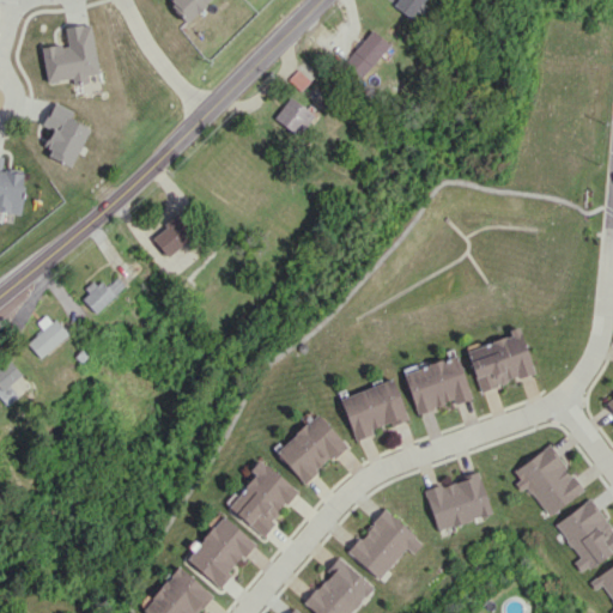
[(168,0),(167,2),(184,23),(207,0),(168,0)]
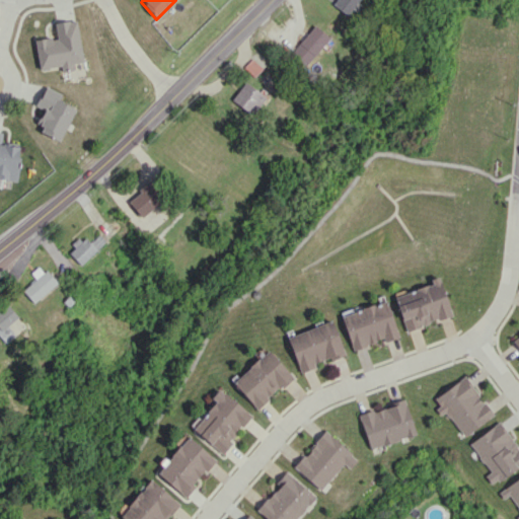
[(357,0),(334,0),(331,5),(349,15),(357,0)]
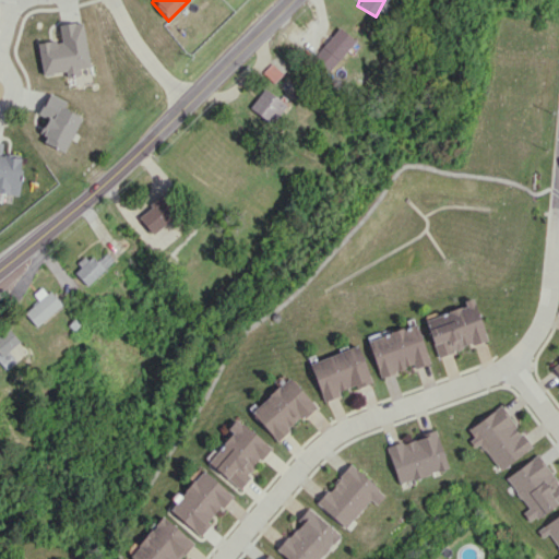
[(90,67),(83,21),(58,24),(60,39),(38,43),(43,74),(66,71),(67,76),(79,75),(78,68),(90,67)]
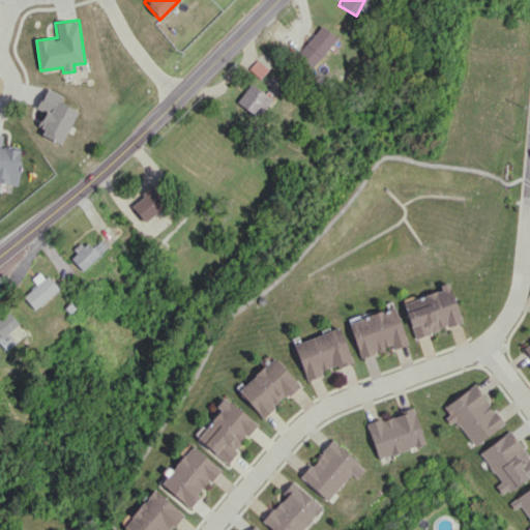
[(295,55),(310,67),(335,38),(321,25),(295,55)]
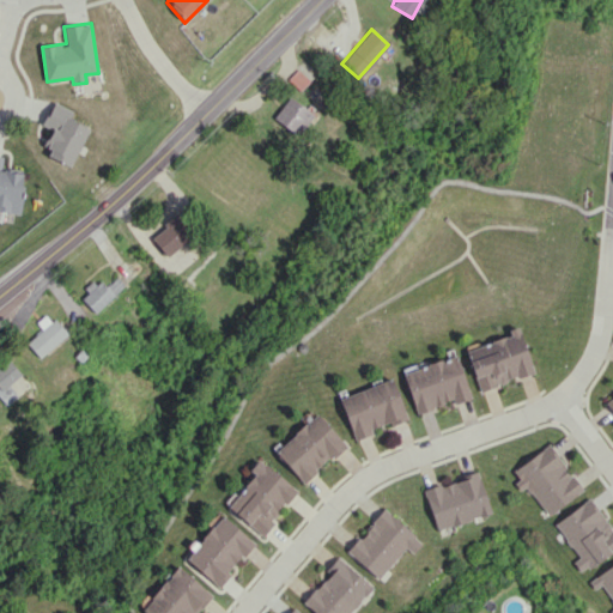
[(299,134),(313,111),(286,97),(273,120),(299,134)]
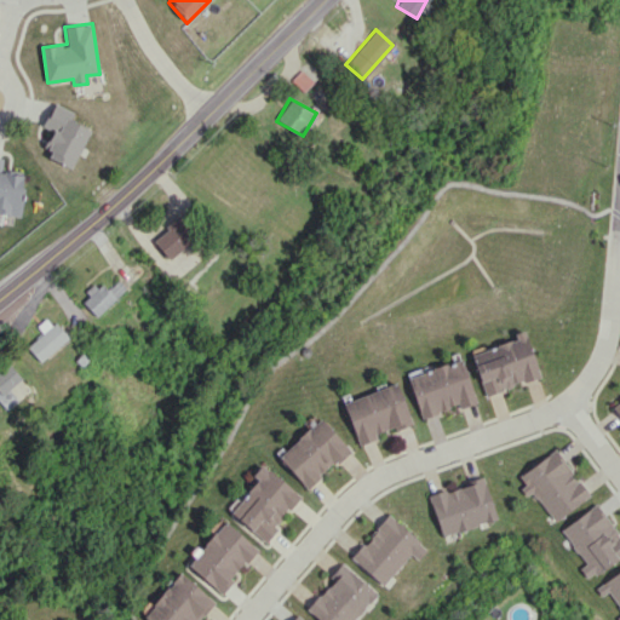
[(70,168),(90,130),(70,120),(74,113),(53,102),(42,126),(56,132),(44,156),(70,168)]
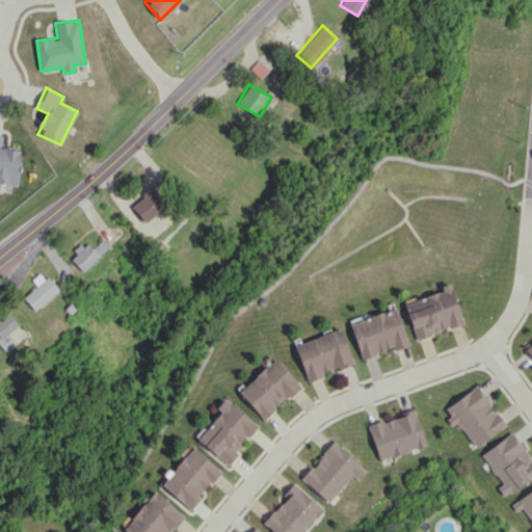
[(20,150),(1,149),(2,135),(0,135),(0,181),(18,183),(20,150)]
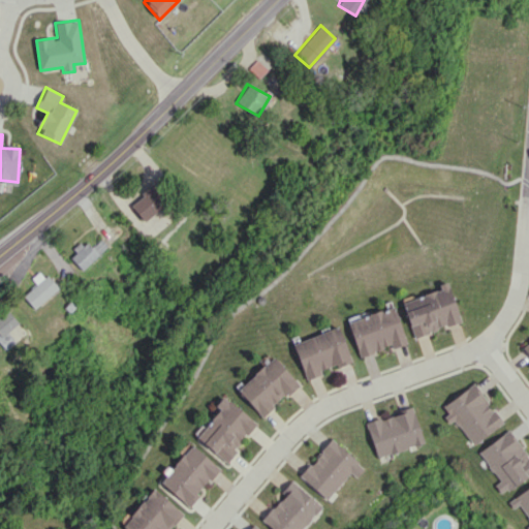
[(142,221),(169,201),(156,183),(128,204),(142,221)]
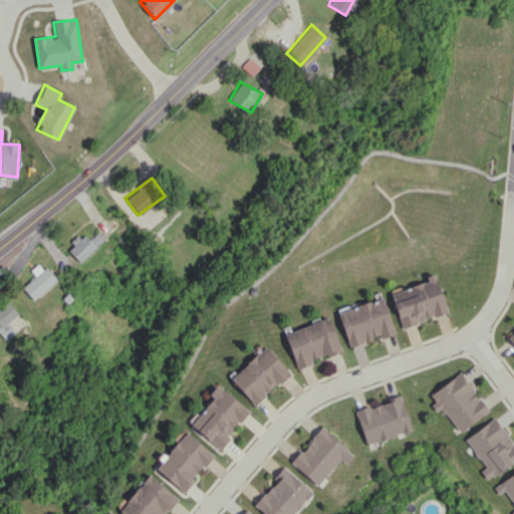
[(79,262),(104,240),(97,232),(88,239),(83,233),(66,248),(79,262)]
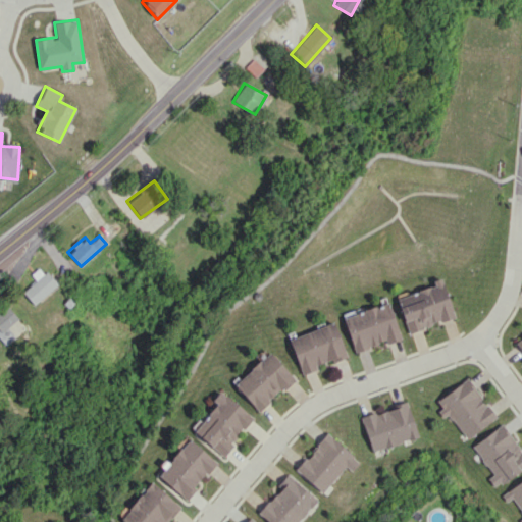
[(36,281),(22,291),(32,304),(56,286),(41,266),(31,273),(36,281)]
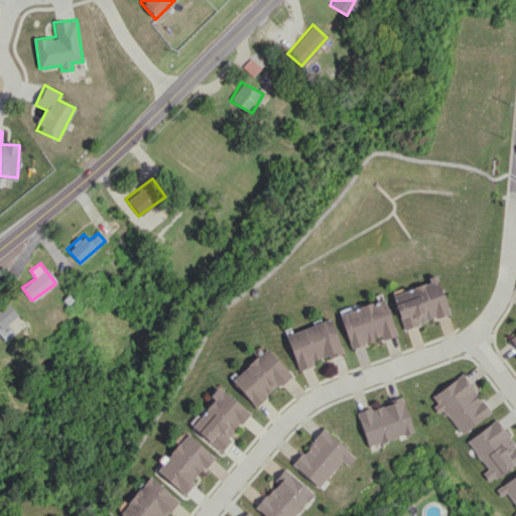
[(448,313),(434,274),(427,277),(428,281),(391,294),(403,329),(448,313)]
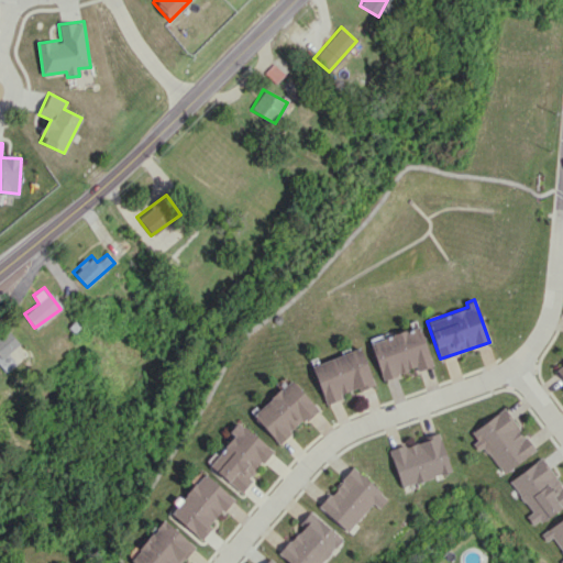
[(432,365),(419,326),(370,342),(382,379),(416,368),(417,371),(432,365)]
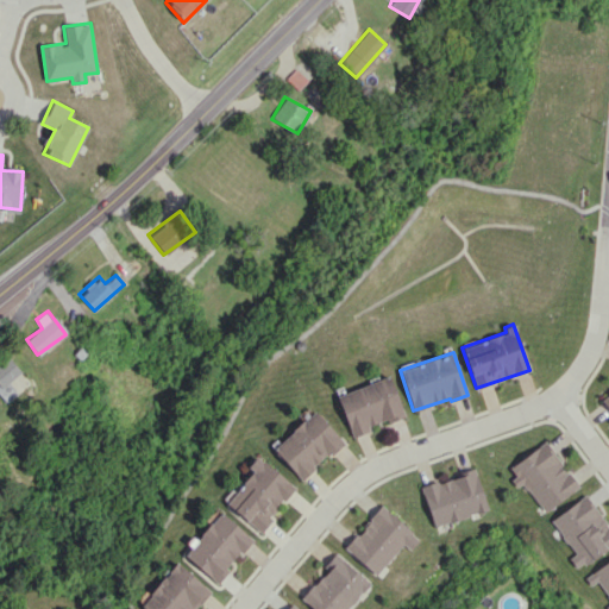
[(0,396),(2,401),(16,393),(7,382),(20,374),(8,357),(0,362),(0,396)]
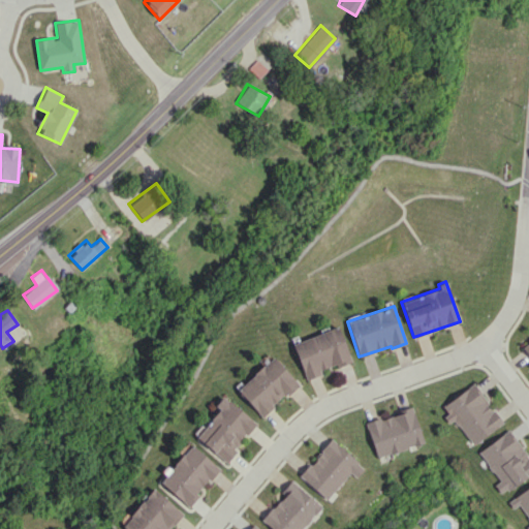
[(291,343),(305,377),(350,361),(338,327),(291,343)]
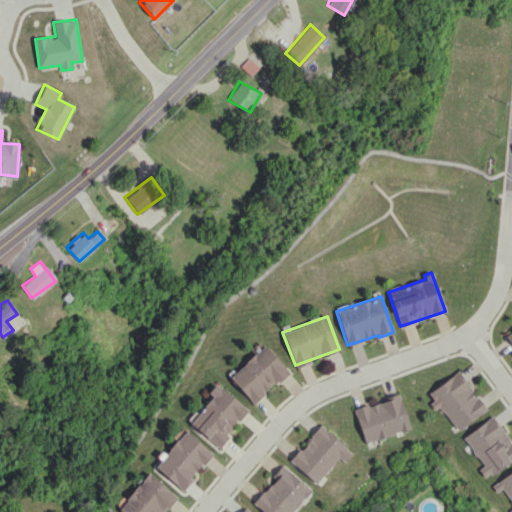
[(229,377),(253,403),(288,371),(264,345),(229,377)]
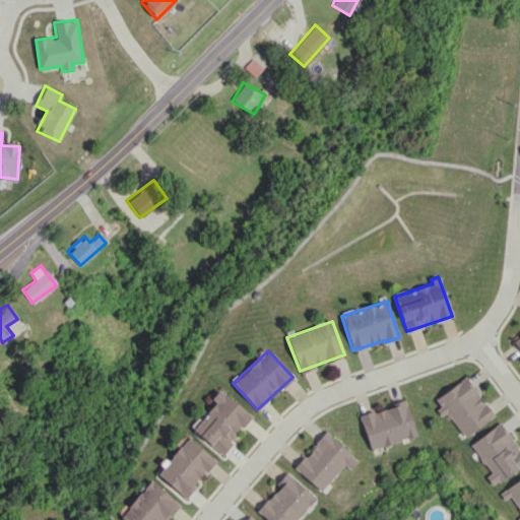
[(463,438),(494,415),(465,377),(435,399),(440,406),(463,438)]
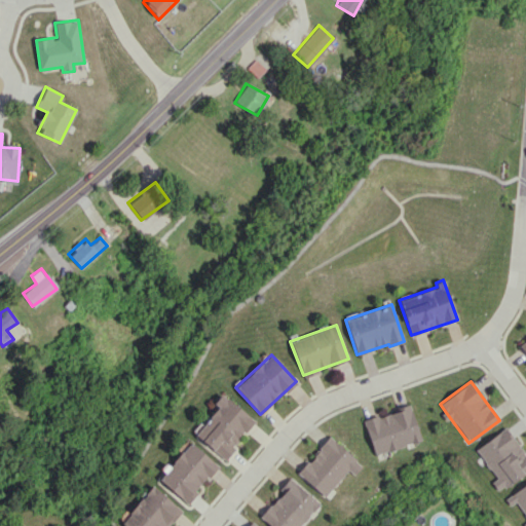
[(255,421),(222,393),(213,403),(219,407),(195,435),(222,458),(255,421)]
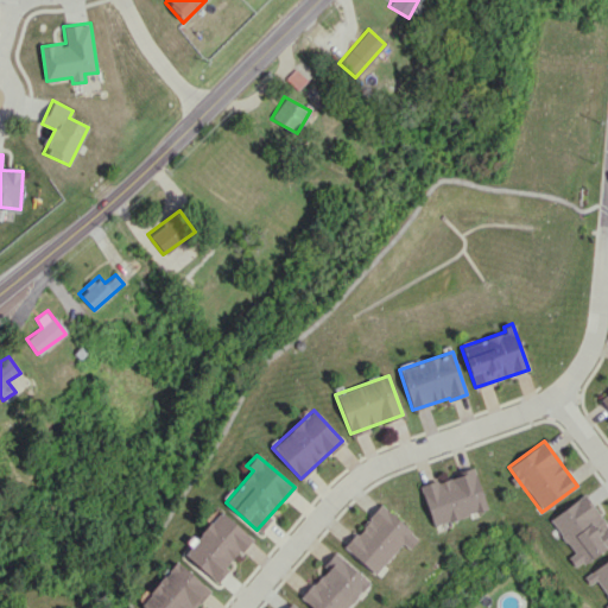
[(487,508),(474,469),(420,486),(432,526),(487,508)]
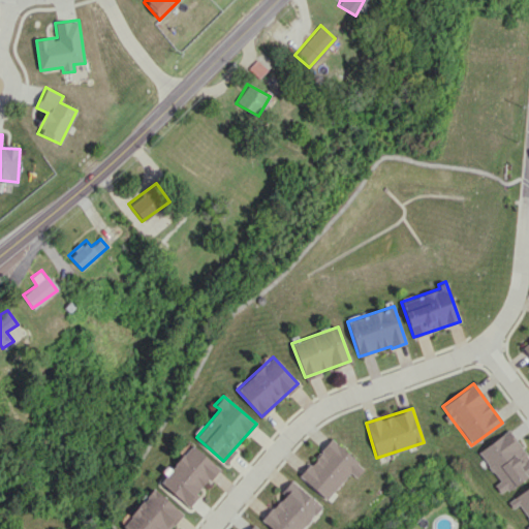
[(478,450),(498,481),(494,485),(500,494),(528,475),(528,459),(510,430),(478,450)]
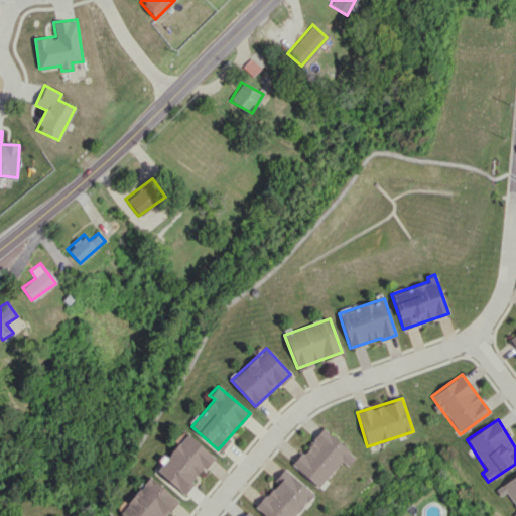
[(319,487),(341,461),(348,466),(356,456),(323,428),(292,465),(319,487)]
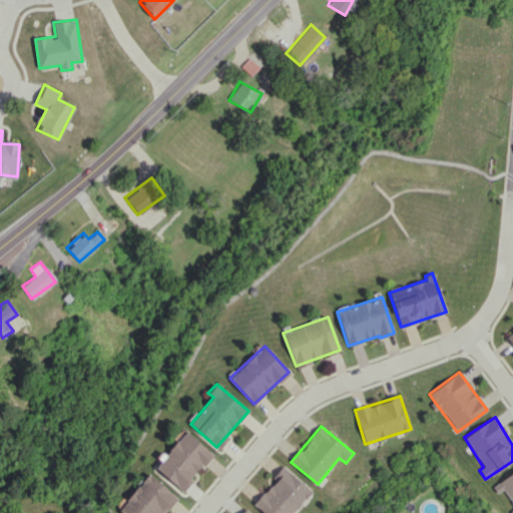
[(182,490),(212,454),(184,431),(154,468),(182,490)]
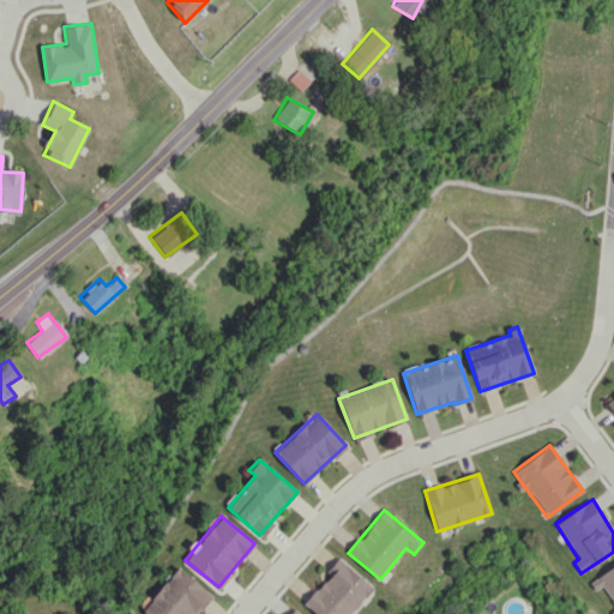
[(304,603),(315,613),(349,613),(373,589),(338,557),(326,570),(330,573),(304,603)]
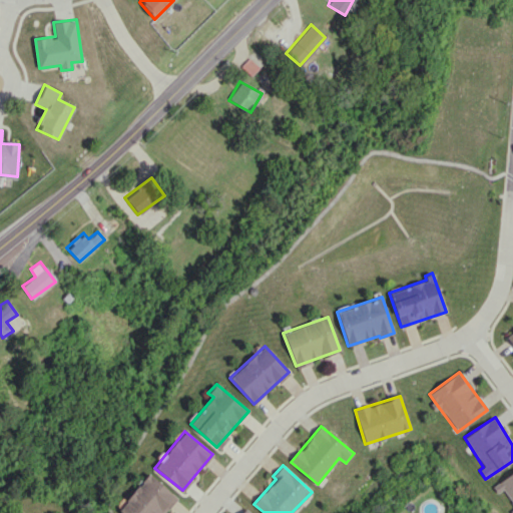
[(512,471),(498,482),(512,504),(512,508),(512,509),(512,471)]
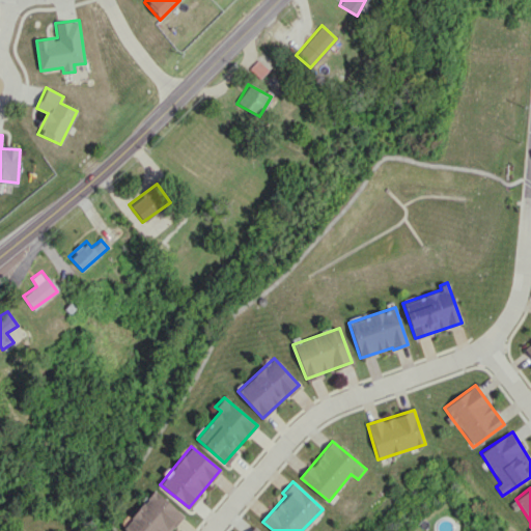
[(121,528),(124,530),(168,530),(183,514),(154,490),(121,528)]
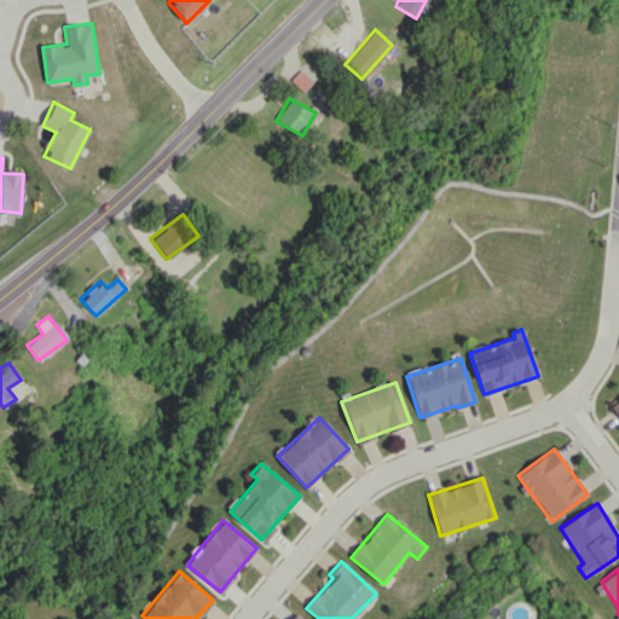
All buildings are outlined.
